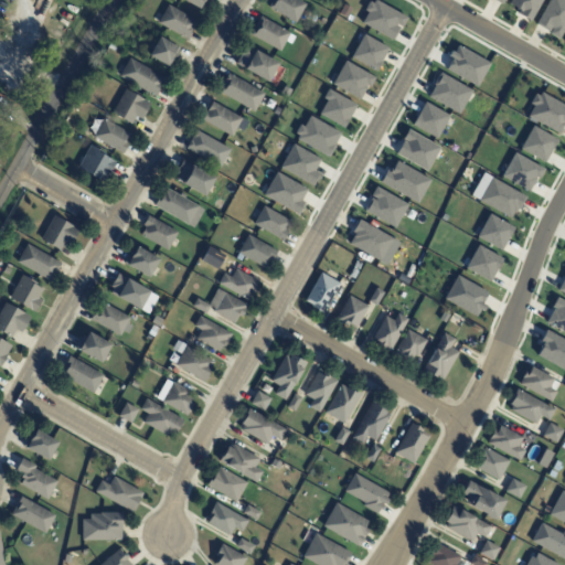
[(204,0),(199,11),(195,9),(196,8),(183,0),(204,0)]
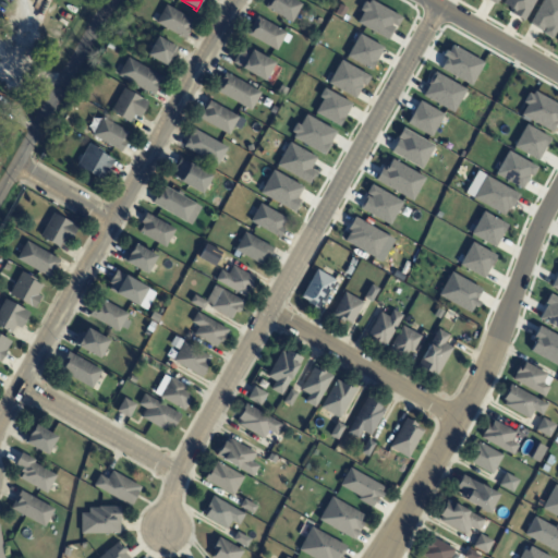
[(294,0),(301,3),(290,21),(264,5),(266,0),(294,0)]
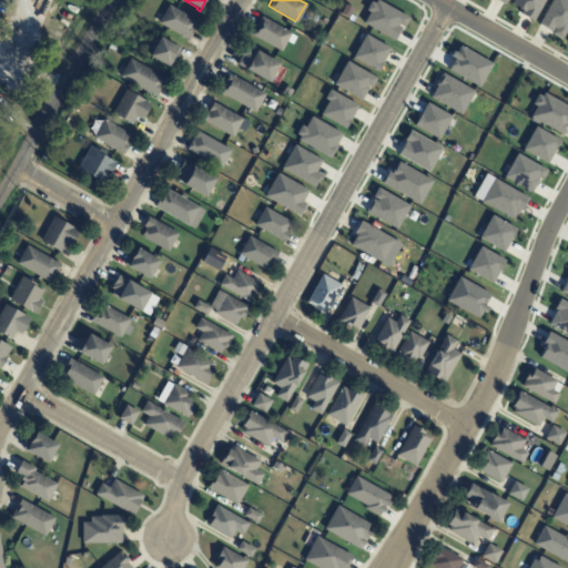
[(376,0),(374,3),(371,1),(365,11),(368,12),(363,23),(394,40),(401,28),(397,27),(397,24),(403,27),(408,18),(376,0)]
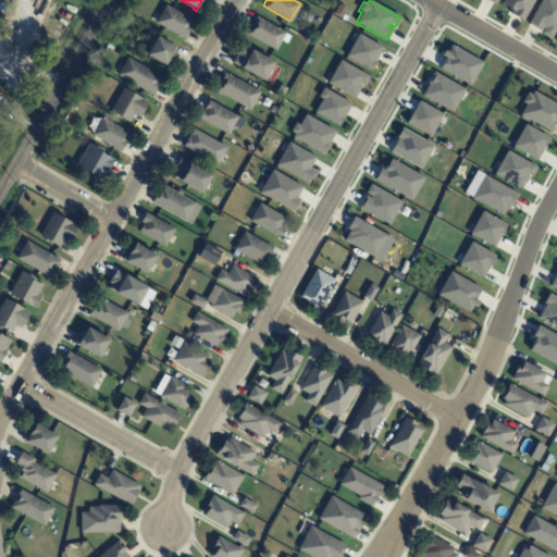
[(504,0),(502,4),(509,9),(508,10),(511,12),(510,13),(522,20),(533,0),(504,0)]
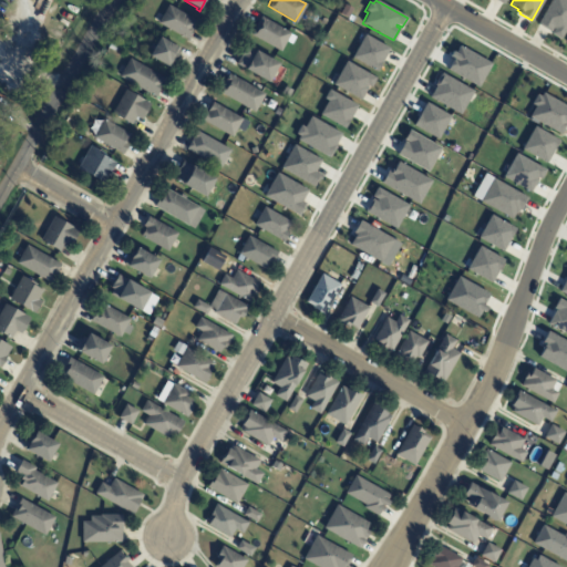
[(566,0),(550,0),(537,24),(549,32),(552,28),(554,29),(550,34),(560,39),(566,27),(566,0)]
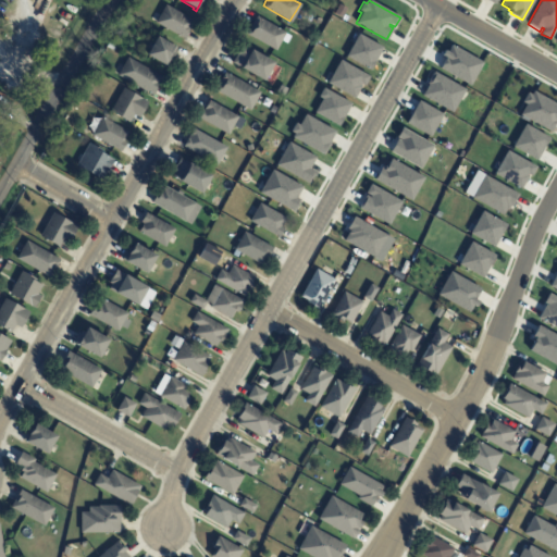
[(338,3),(333,13),(341,17),(346,7),(338,3)]
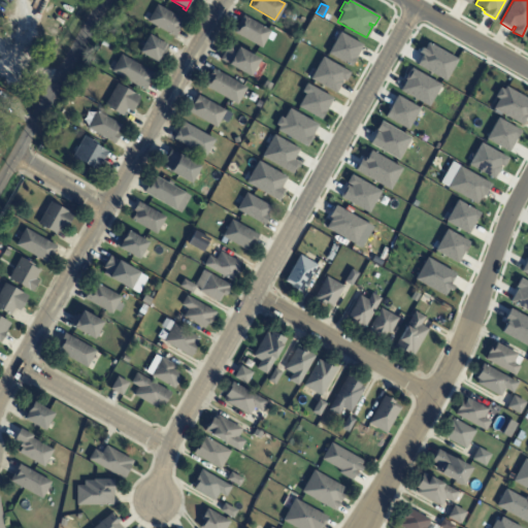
[(174,36),(146,21),(156,4),(184,20),(174,36)]
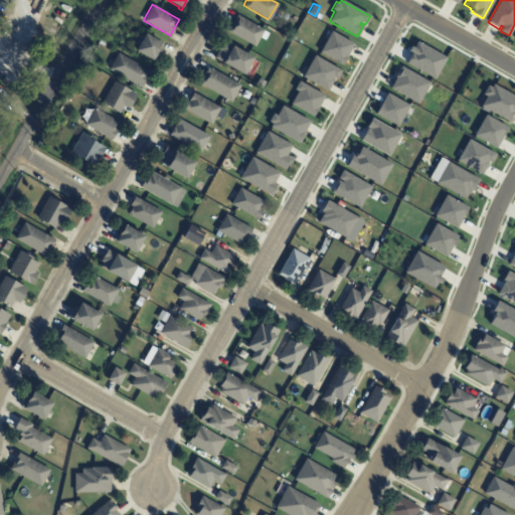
[(264,28),(254,45),(227,30),(237,13),(264,28)]
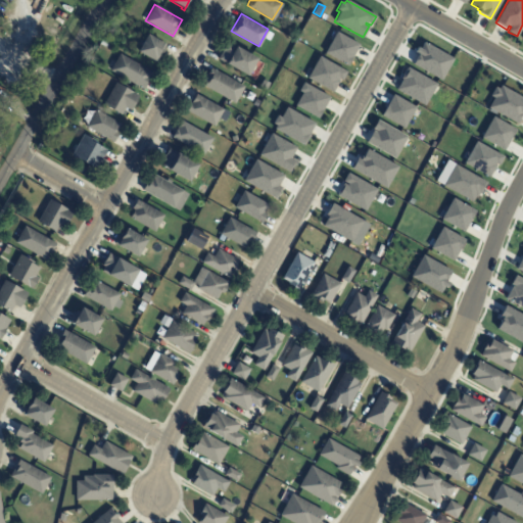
[(336,32),(324,53),(346,65),(359,45),(336,32)]
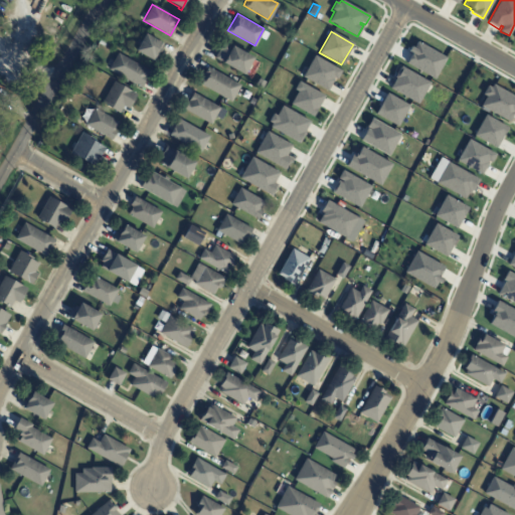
[(160,43),(151,59),(134,50),(143,33),(160,43)]
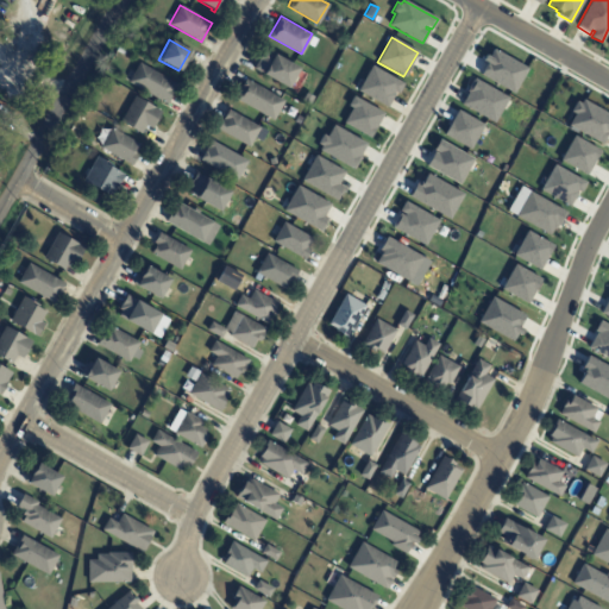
[(493,49),(489,57),(485,55),(482,61),(487,63),(481,75),(513,94),(527,69),(493,49)]
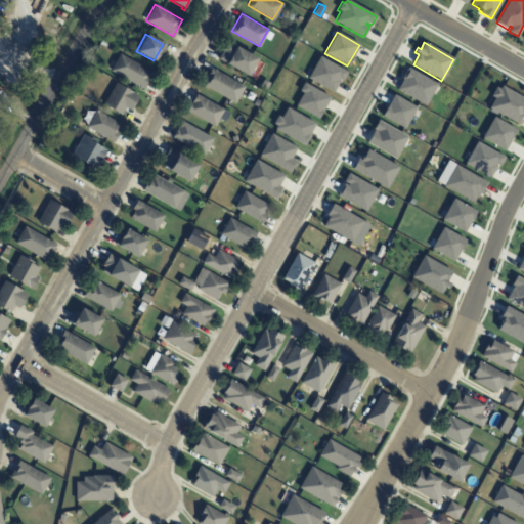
[(249,76),(226,63),(225,64),(217,59),(226,43),(236,48),(237,46),(258,59),(249,76)]
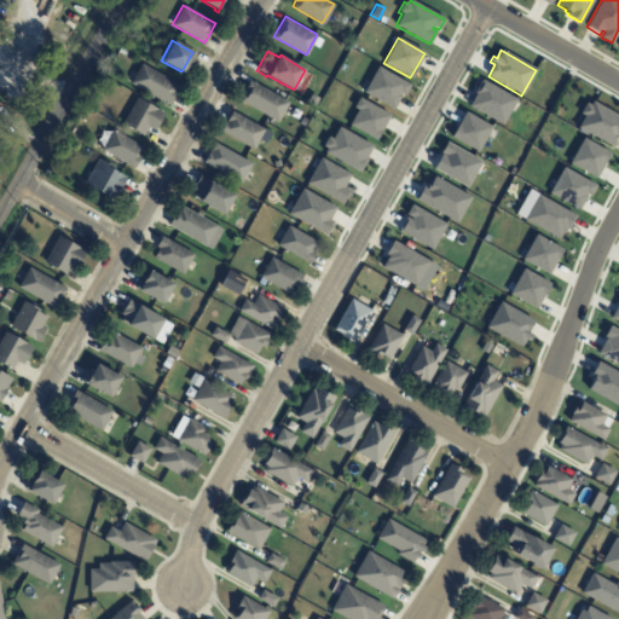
[(169,105),(129,82),(142,63),(180,86),(169,105)]
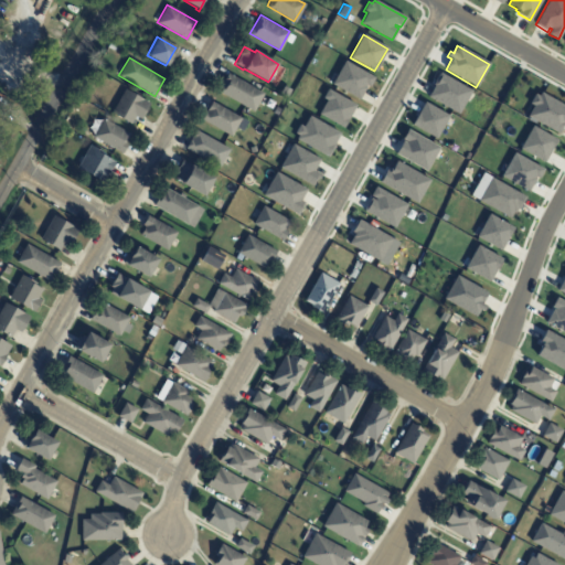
[(344,61),(331,84),(359,99),(366,86),(369,87),(374,77),(344,61)]
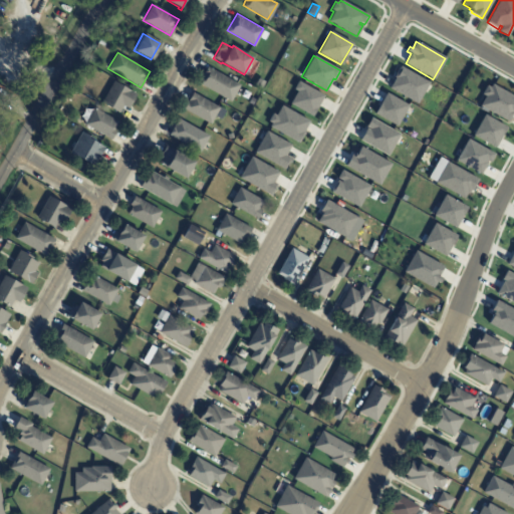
[(400,65),(394,77),(395,78),(389,88),(417,103),(429,82),(400,65)]
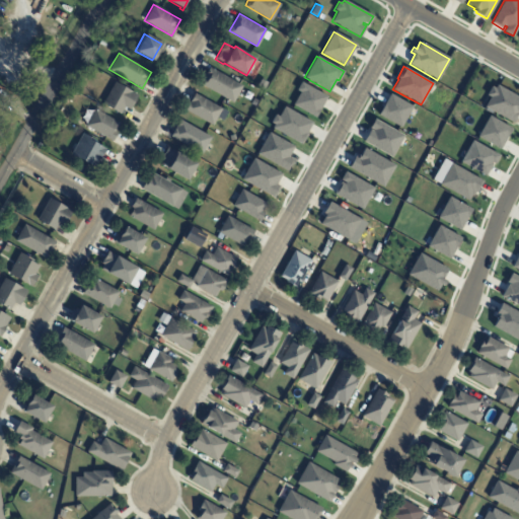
[(241,85),(232,101),(199,83),(209,67),(241,85)]
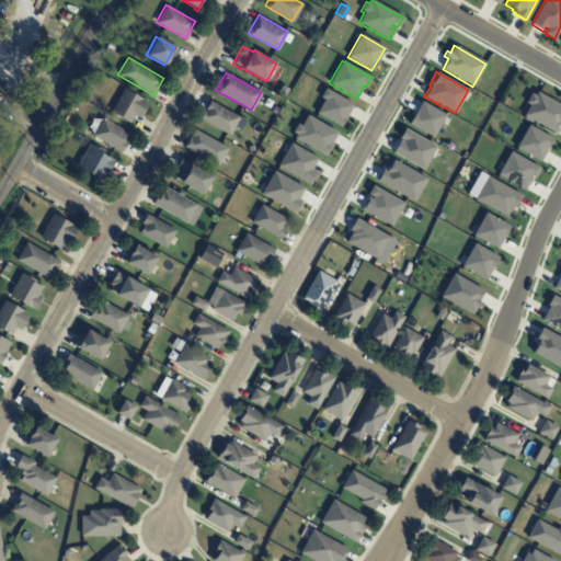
[(288,89),(284,98),(277,93),(282,86),(288,89)]
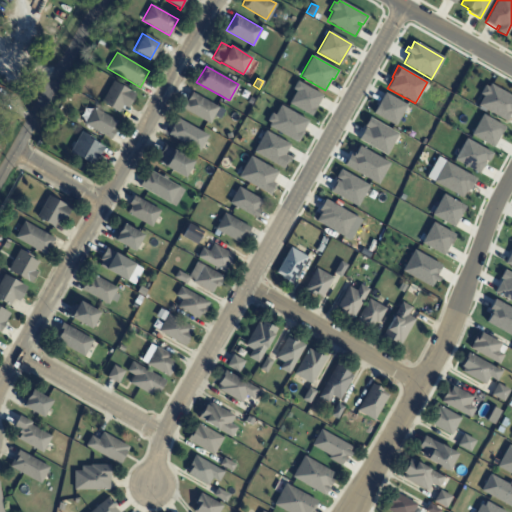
[(297,81),(292,89),(295,91),(288,104),(310,116),(322,95),(297,81)]
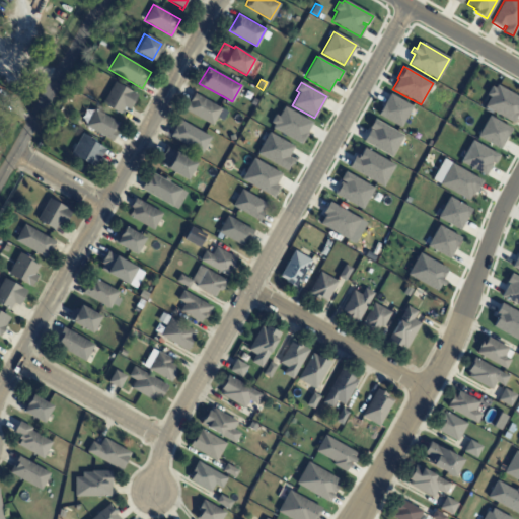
[(129,109),(123,106),(120,114),(101,103),(114,83),(137,95),(129,109)]
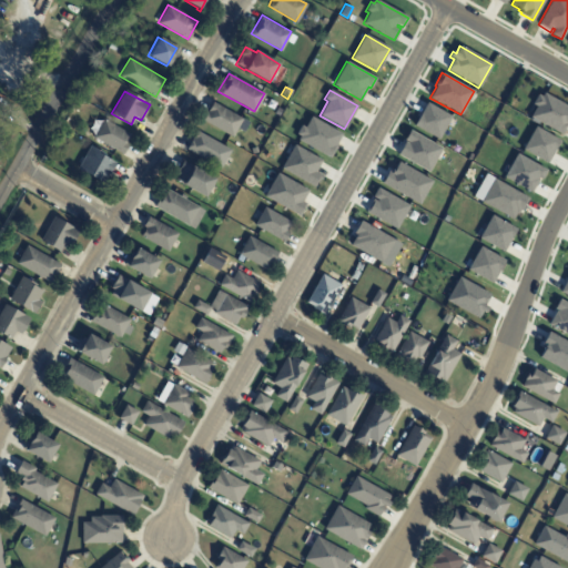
[(567,107),(544,93),(541,97),(537,94),(531,104),(536,107),(529,117),(560,134),(566,124),(567,124),(567,107)]
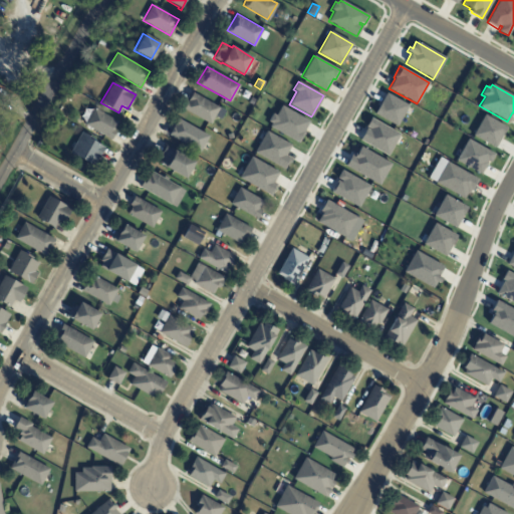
[(218,106),(209,123),(182,107),(192,91),(218,106)]
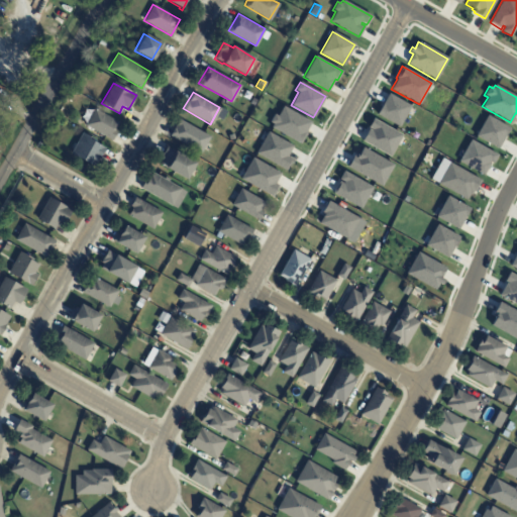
[(411,106),(399,127),(377,114),(389,94),(411,106)]
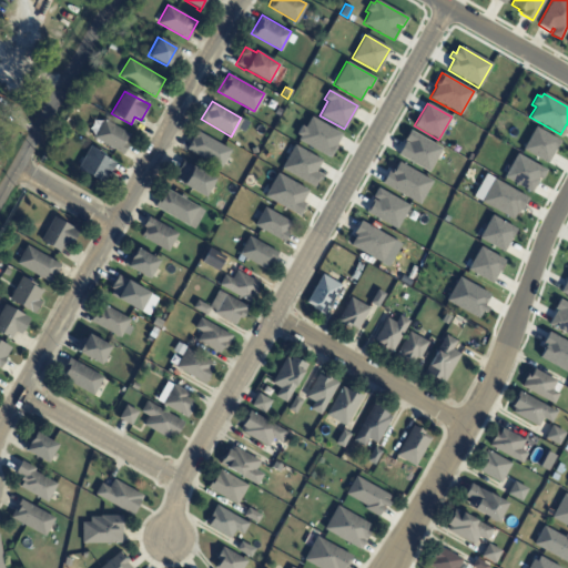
[(311,117),(304,128),(301,125),(296,134),(300,137),(297,140),(330,158),(336,146),(335,145),(342,134),(311,117)]
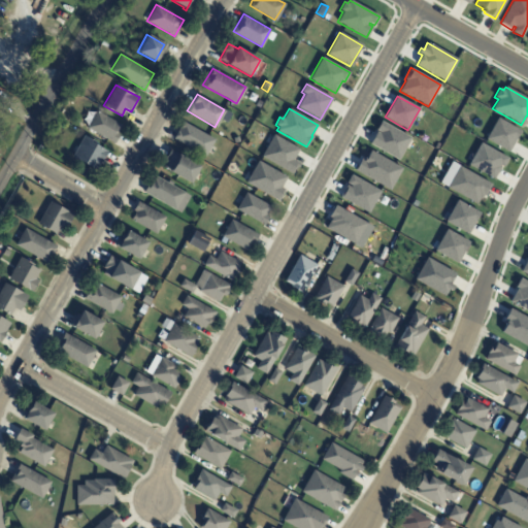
[(114,143),(86,128),(95,110),(121,125),(117,133),(119,135),(114,143)]
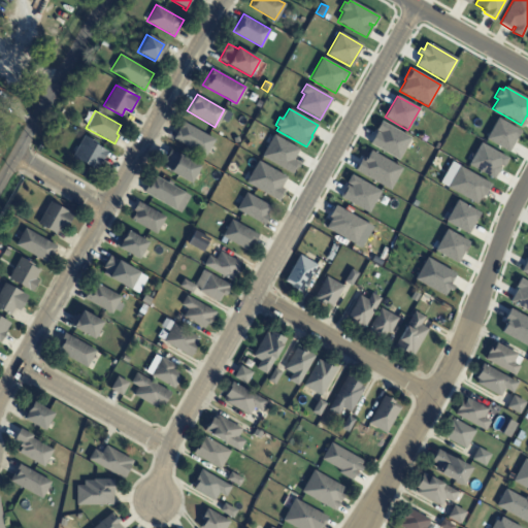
[(497,118),(486,139),(508,152),(520,130),(497,118)]
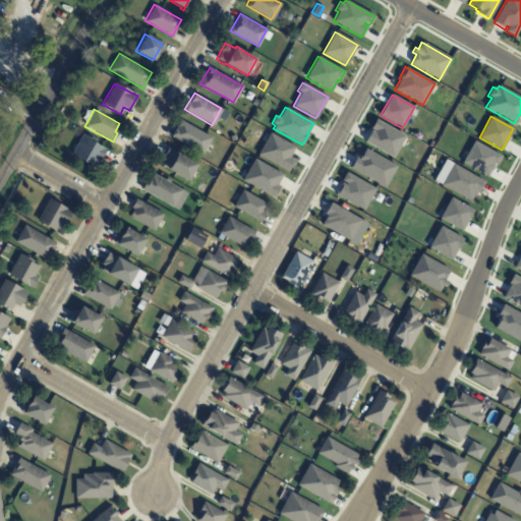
[(201,154),(171,135),(180,119),(212,136),(201,154)]
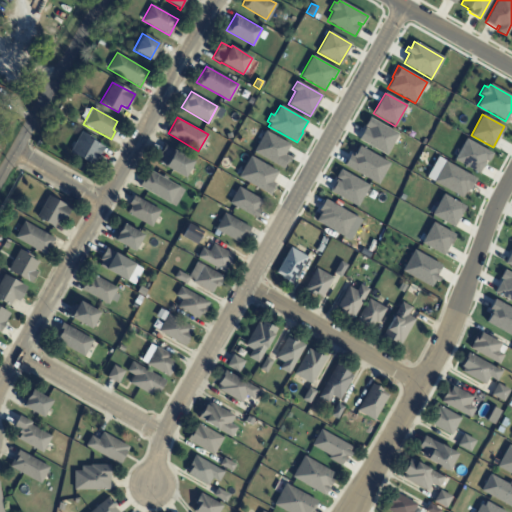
[(369,118),(364,126),(365,127),(358,139),(386,155),(398,134),(369,118)]
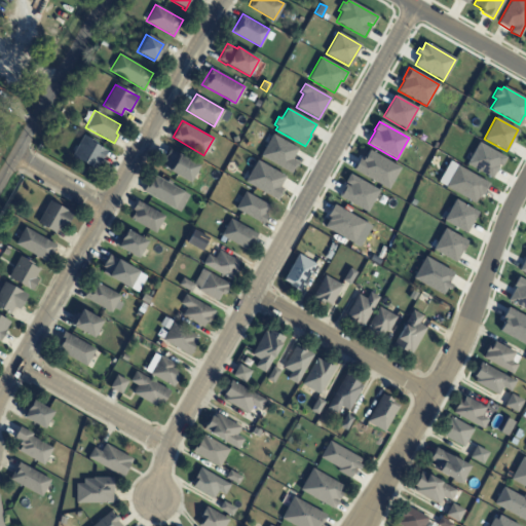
[(298,148),(292,159),(298,162),(291,174),(260,156),(272,134),(298,148)]
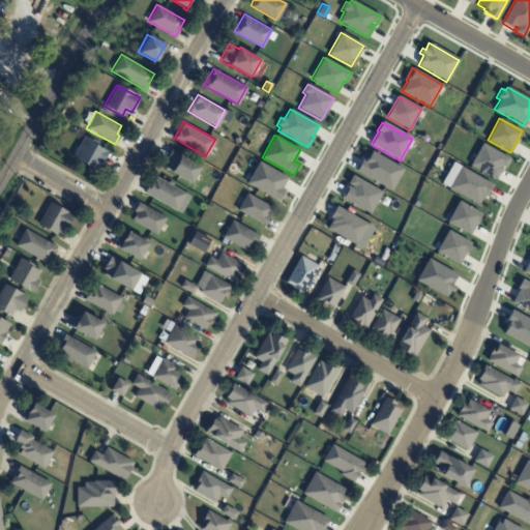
[(95,172),(71,157),(84,137),(92,142),(91,143),(107,152),(95,172)]
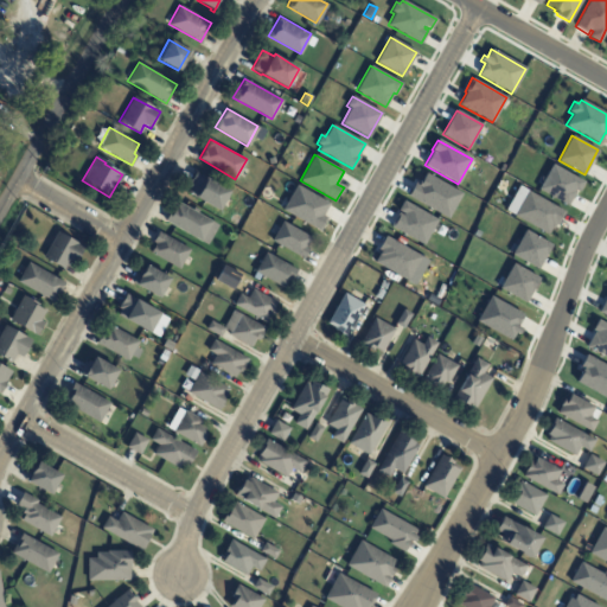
[(553,165),(538,190),(567,206),(575,191),(577,192),(583,183),(553,165)]
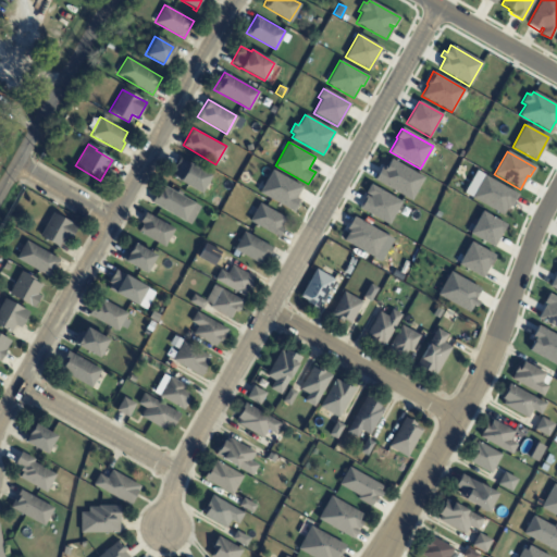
[(188,163),(189,162),(212,175),(201,193),(178,180),(178,181),(171,176),(174,172),(171,170),(178,158),(188,163)]
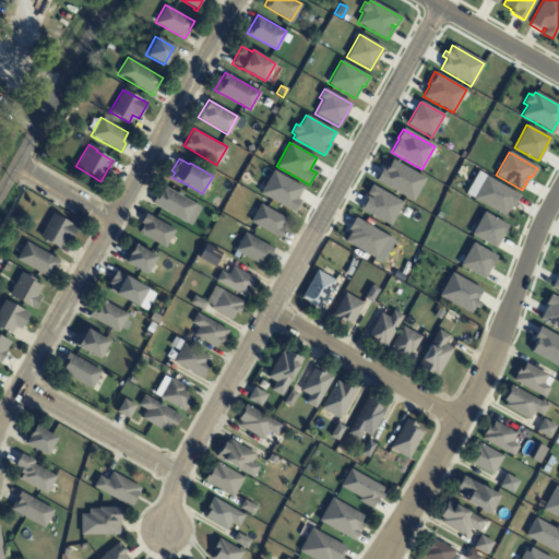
[(392,159),(387,169),(382,168),(376,180),(412,201),(425,178),(392,159)]
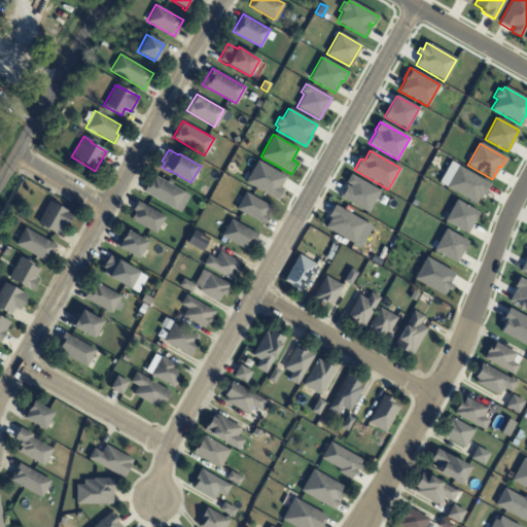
[(257,161),(245,182),(278,201),(284,189),(280,187),(286,177),(257,161)]
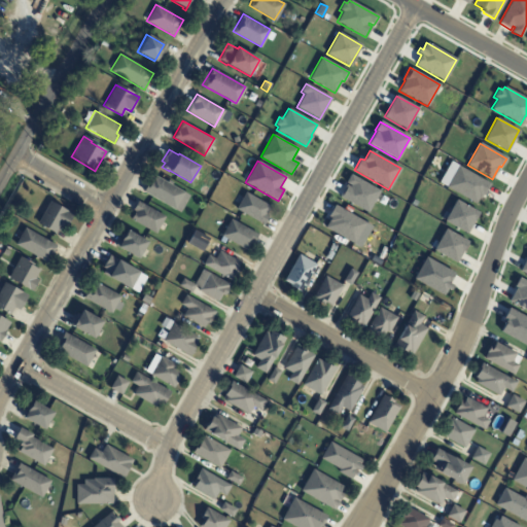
[(490,183),(484,196),(482,195),(480,199),(478,198),(475,204),(437,182),(450,161),(490,183)]
